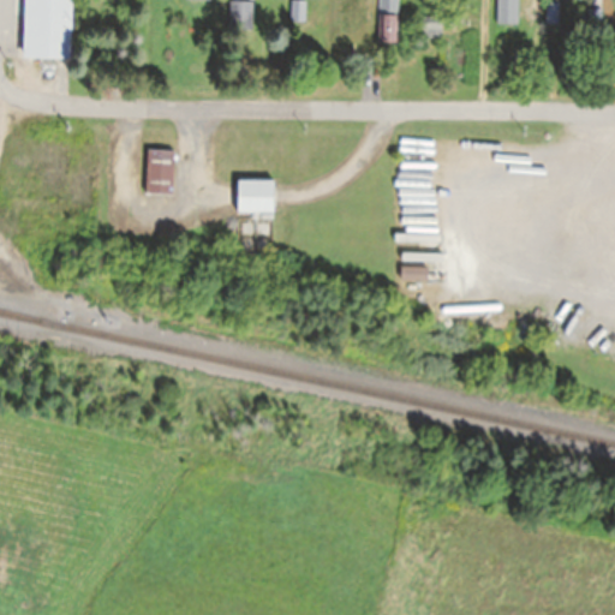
[(517,0),(497,0),(497,24),(517,24),(517,0)]
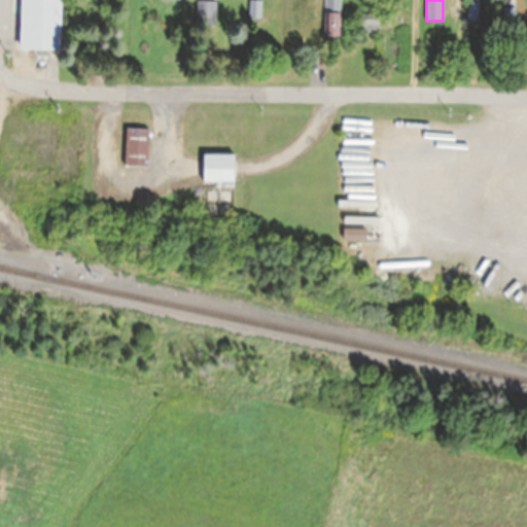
[(216,2),(197,2),(197,26),(216,26),(216,2)]
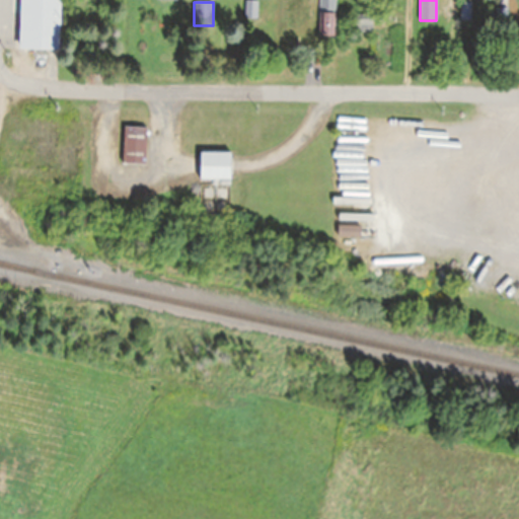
[(336,13),(319,13),(319,38),(336,38),(336,13)]
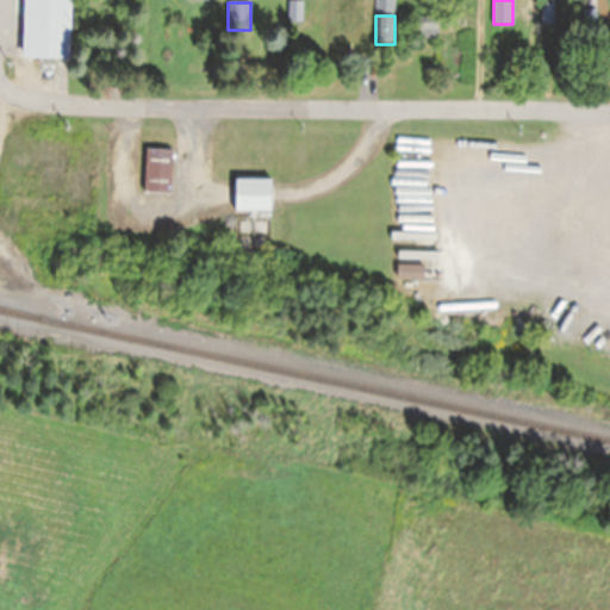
[(415,38),(437,38),(437,17),(415,17),(415,38)]
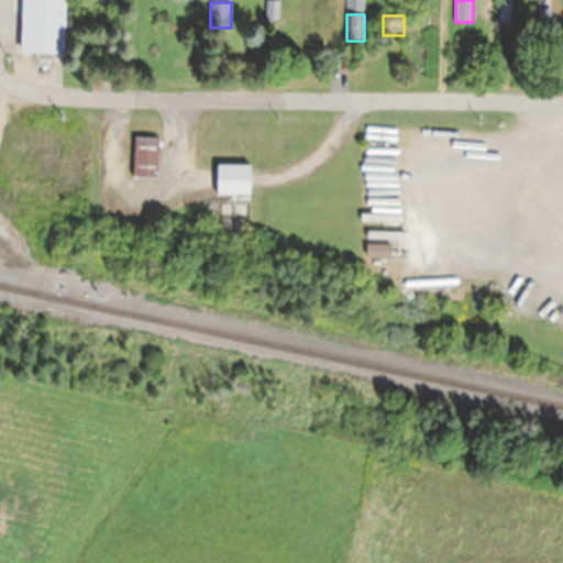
[(159,178),(159,139),(133,139),(133,178),(159,178)]
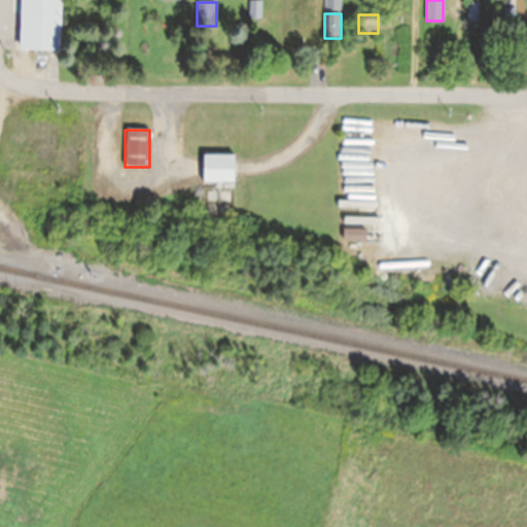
[(234,181),(234,153),(203,153),(203,181),(234,181)]
